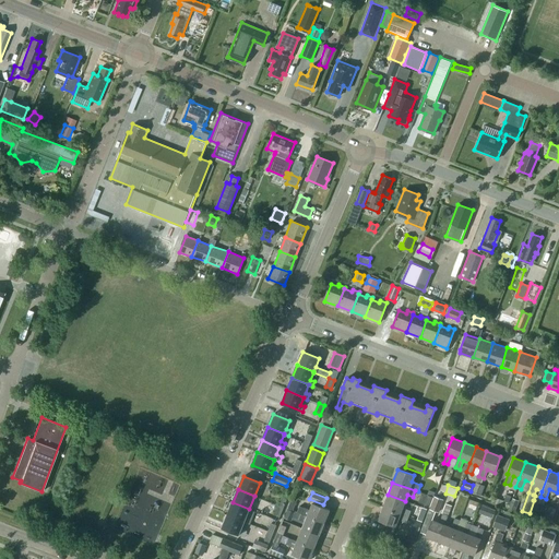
[(402,508),(405,501),(388,495),(383,507),(400,513),(409,516),(411,511),(402,508)]
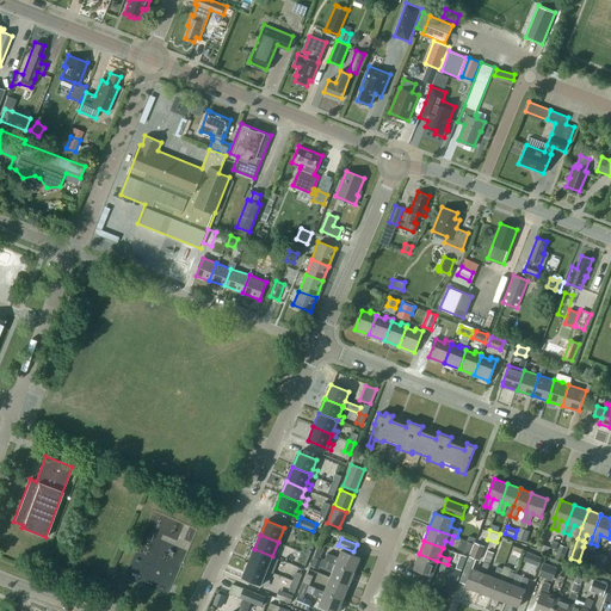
[(464,550),(470,553),(474,544),(468,542),(464,550)]
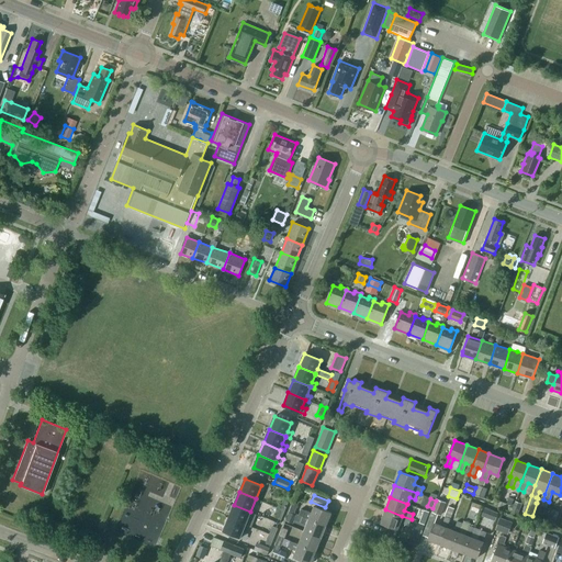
[(431,512),(440,515),(445,502),(437,498),(431,512)]
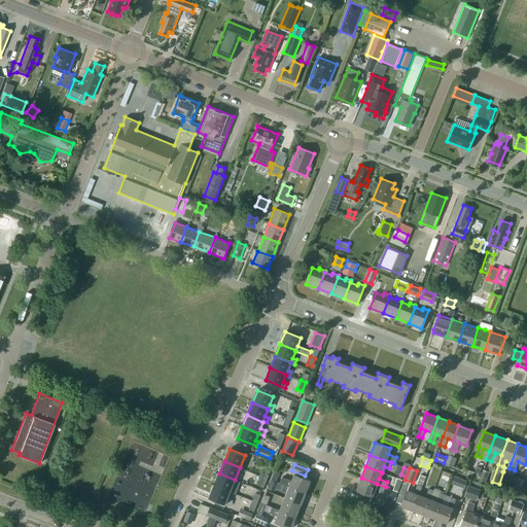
[(483,469),(480,480),(486,482),(489,472),(483,469)]
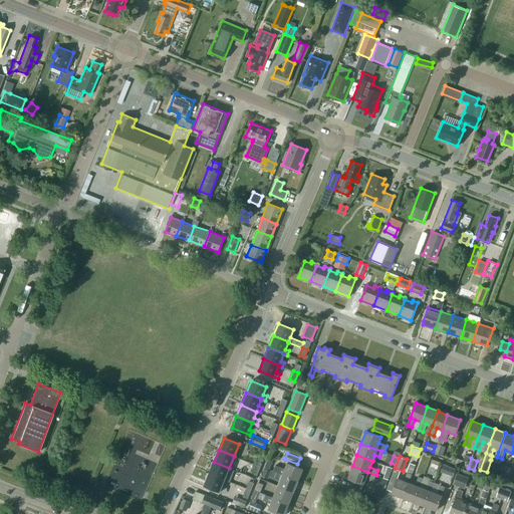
[(234,471),(229,468),(214,462),(209,474),(225,480),(230,482),(234,471)]
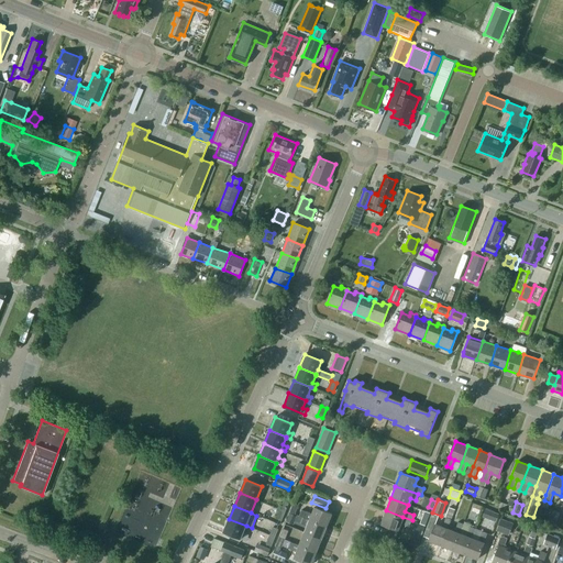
[(429,540),(440,544),(448,528),(451,518),(452,518),(455,508),(449,506),(445,516),(446,517),(442,527),(435,523),(429,540)]
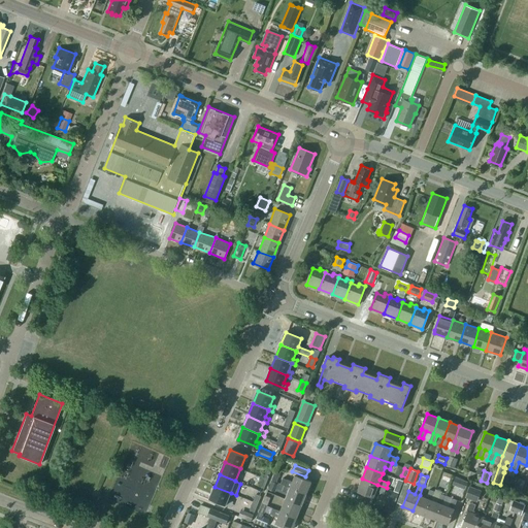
[(281,484),(285,485),(288,487),(306,494),(311,482),(296,475),(293,482),(284,477),(281,484)]
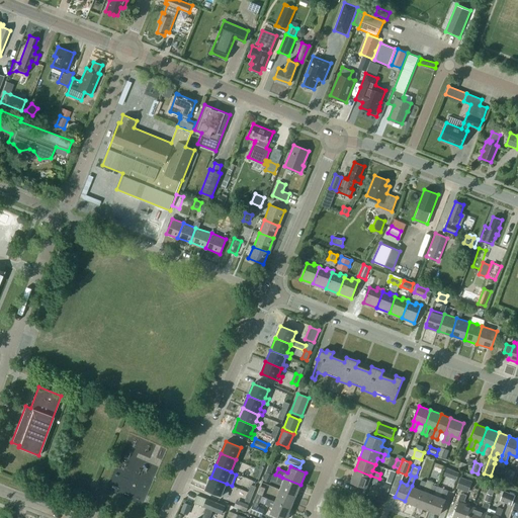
[(443,476),(450,478),(452,470),(446,468),(443,476)]
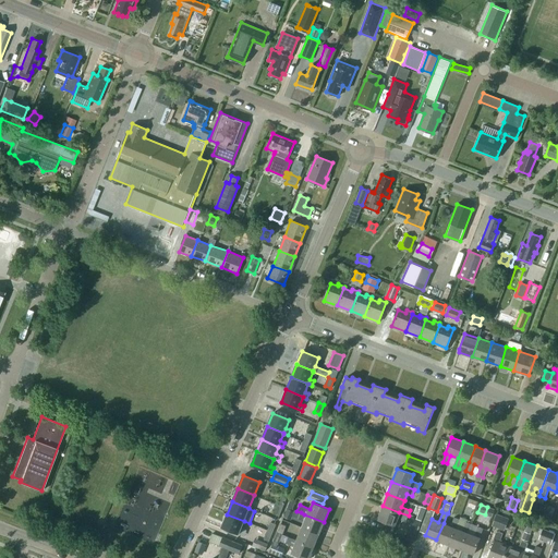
[(409,516),(399,512),(383,506),(377,520),(384,522),(380,531),(391,534),(397,519),(407,522),(409,516)]
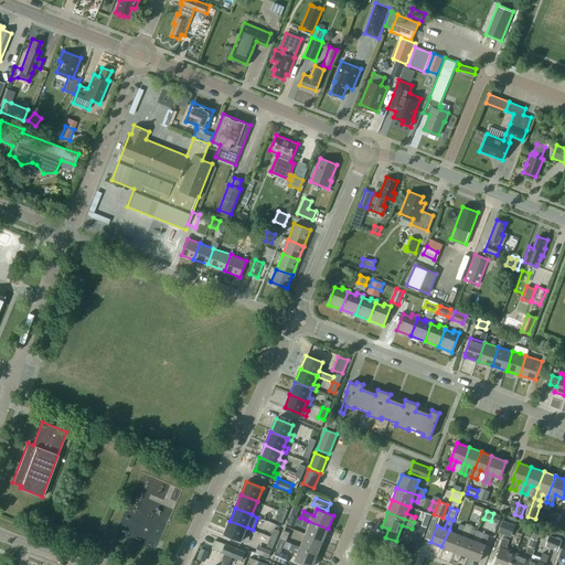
[(551,518),(550,523),(556,526),(561,514),(554,512),(551,518)]
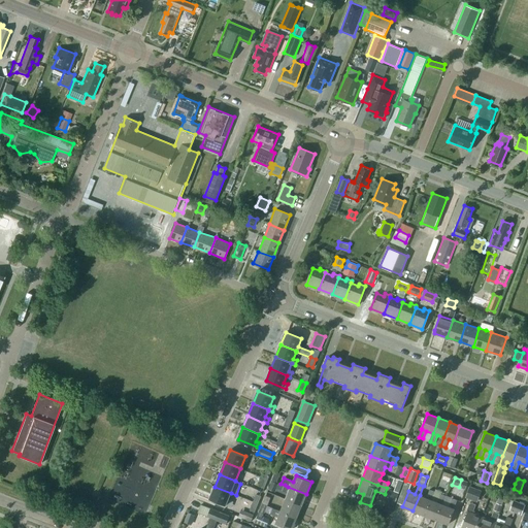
[(271,481),(268,489),(275,492),(277,488),(278,484),(271,481)]
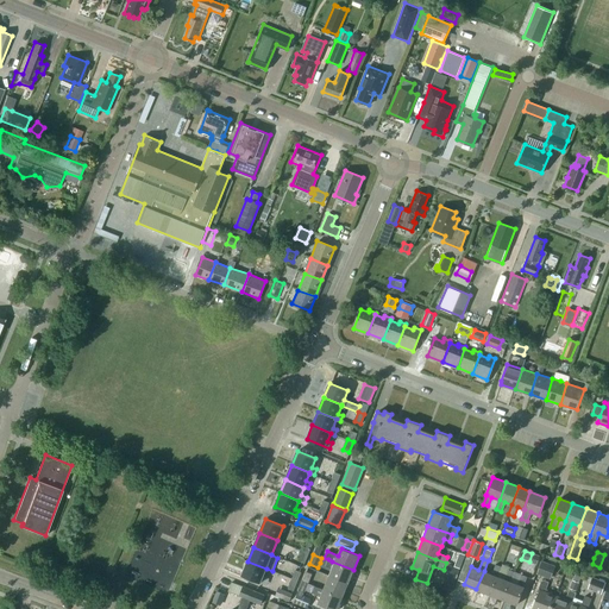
[(591,565),(592,564),(594,558),(584,554),(582,562),(591,565)]
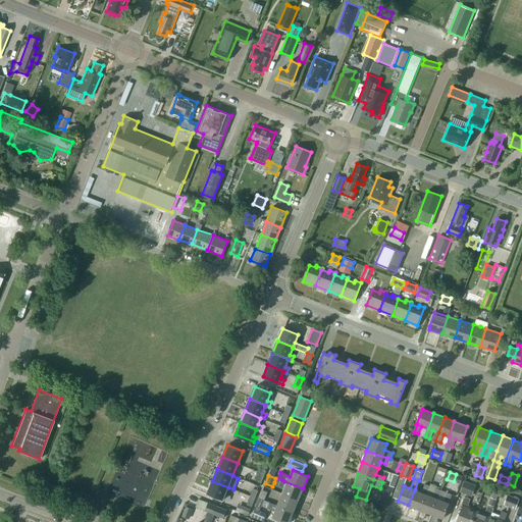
[(303,488),(284,481),(281,479),(279,484),(284,486),(282,493),(298,500),(303,488)]
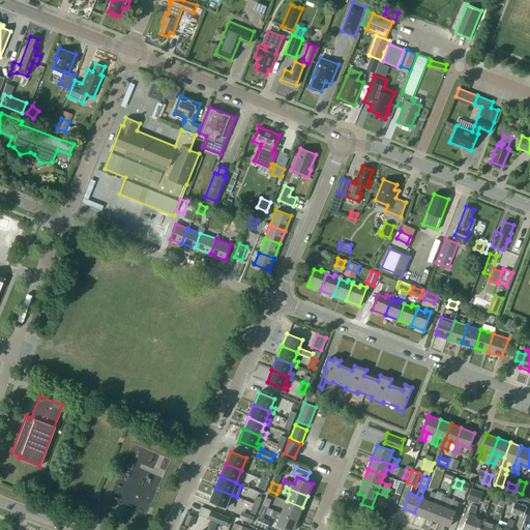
[(483,493),(472,488),(467,500),(479,504),(483,493)]
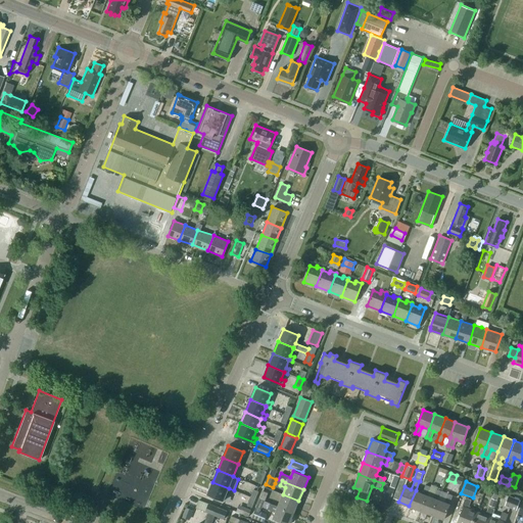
[(229,488),(212,482),(208,493),(224,500),(229,488)]
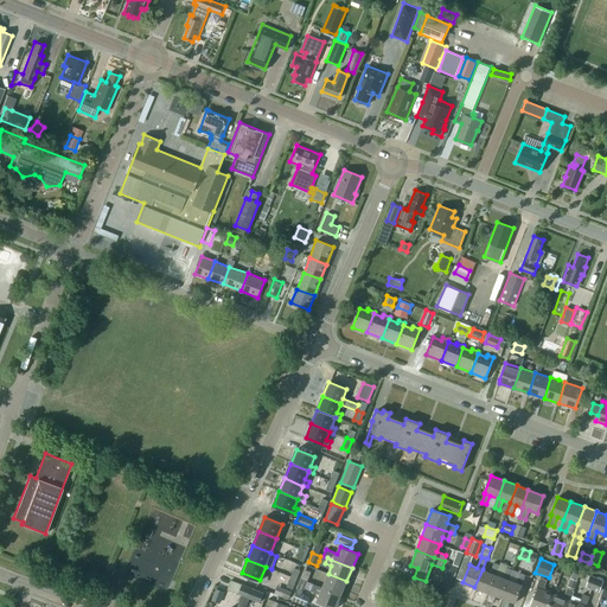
[(490,573),(483,569),(474,587),(489,593),(496,575),(499,564),(494,562),(490,573)]
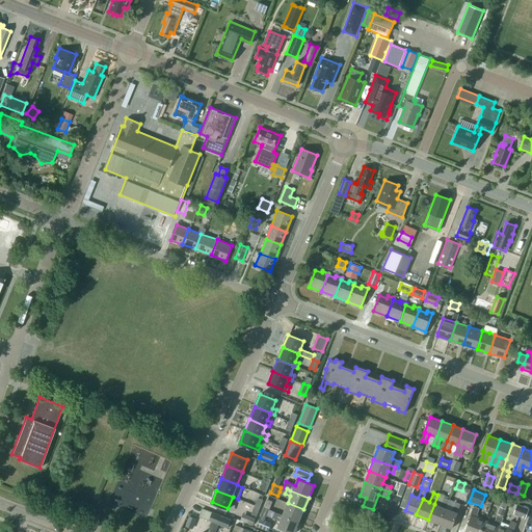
[(402,497),(394,494),(391,504),(398,507),(402,497)]
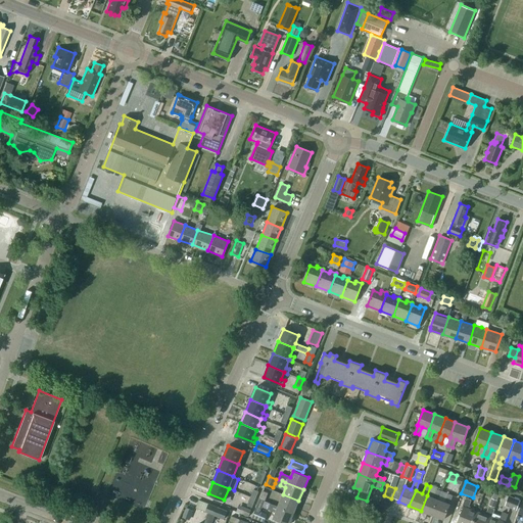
[(427,495),(421,511),(432,515),(438,498),(441,490),(436,488),(433,497),(427,495)]
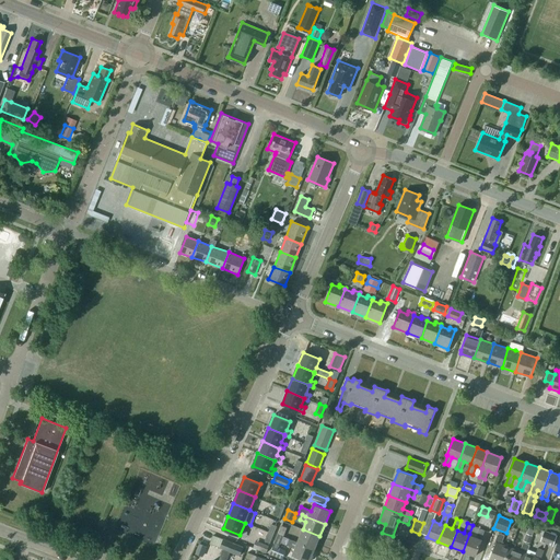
[(476,537),(469,534),(463,551),(475,556),(481,539),(480,539),(485,529),(479,527),(476,537)]
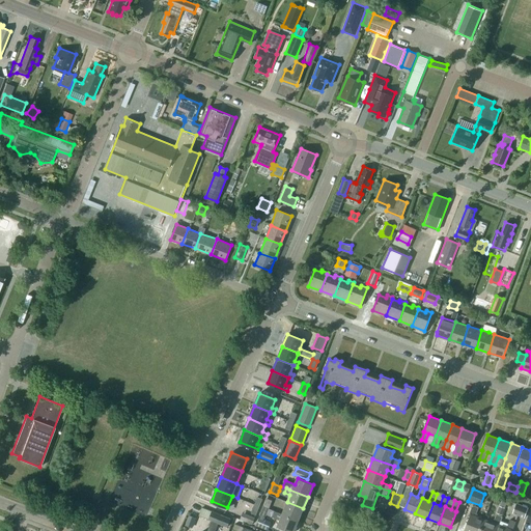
[(303,508),(287,502),(282,514),(298,521),(303,508)]
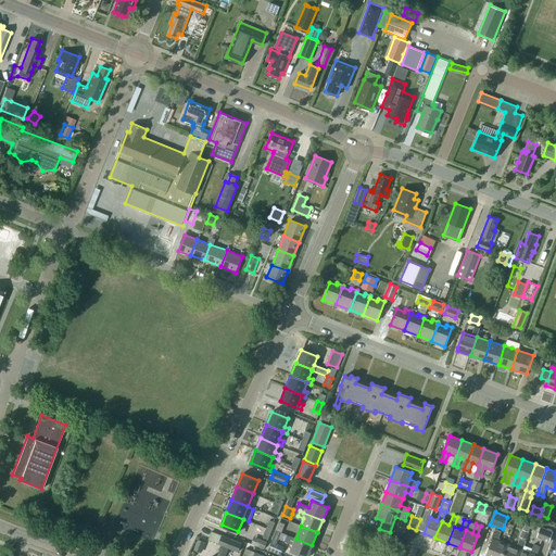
[(554,532),(541,527),(536,538),(550,543),(554,532)]
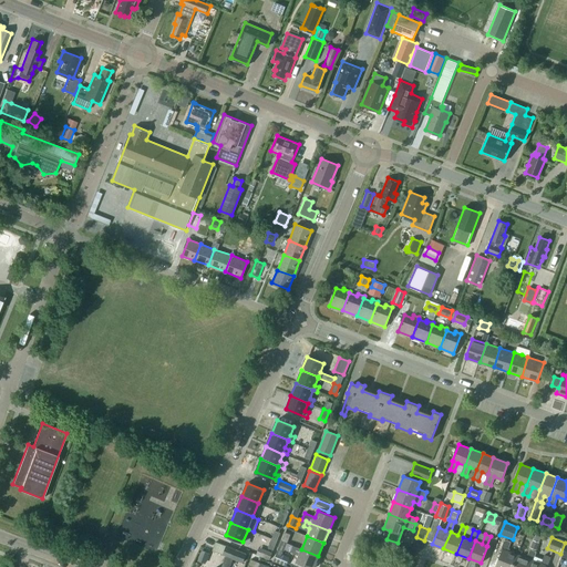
[(495,566),(512,566),(517,555),(507,550),(511,542),(505,539),(501,550),(502,550),(495,566)]
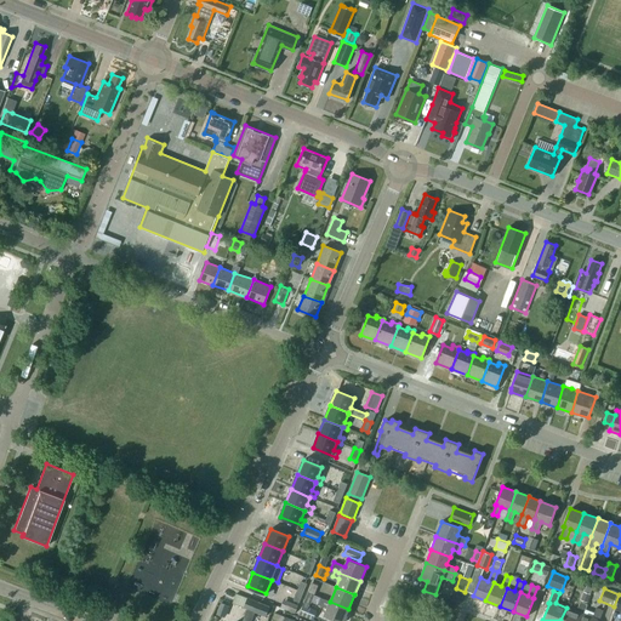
[(584,592),(581,599),(587,602),(591,594),(584,592)]
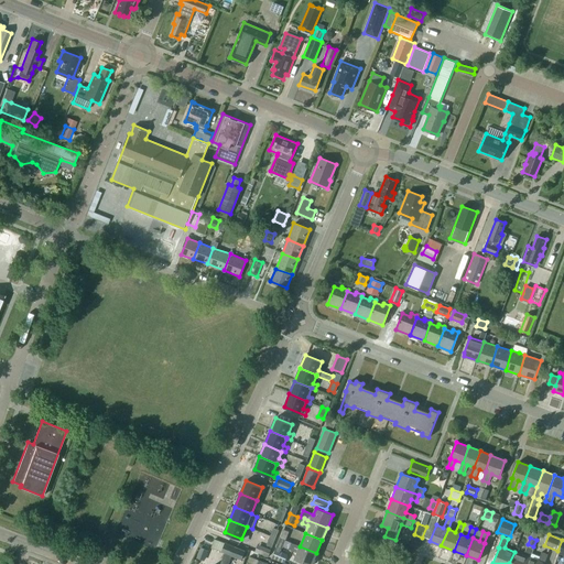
[(225,543),(224,546),(221,552),(225,553),(220,563),(228,563),(232,555),(235,550),(236,546),(225,543)]
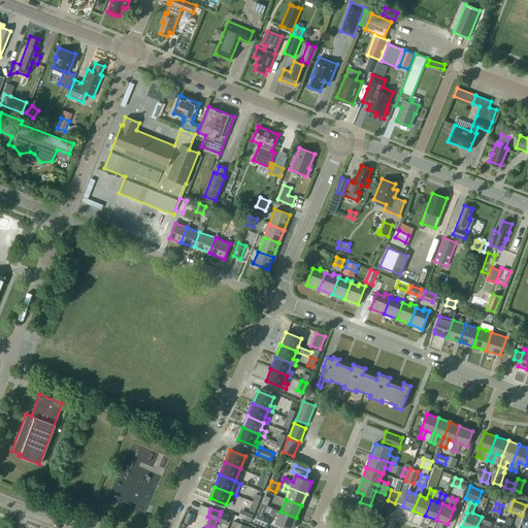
[(287,527),(292,527),(296,518),(281,512),(272,508),(270,514),(278,518),(276,523),(287,527)]
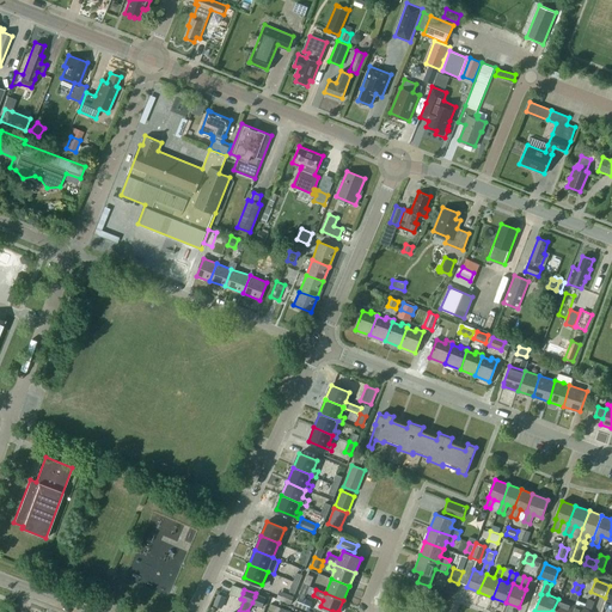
[(291,604),(293,597),(280,591),(276,598),(291,604)]
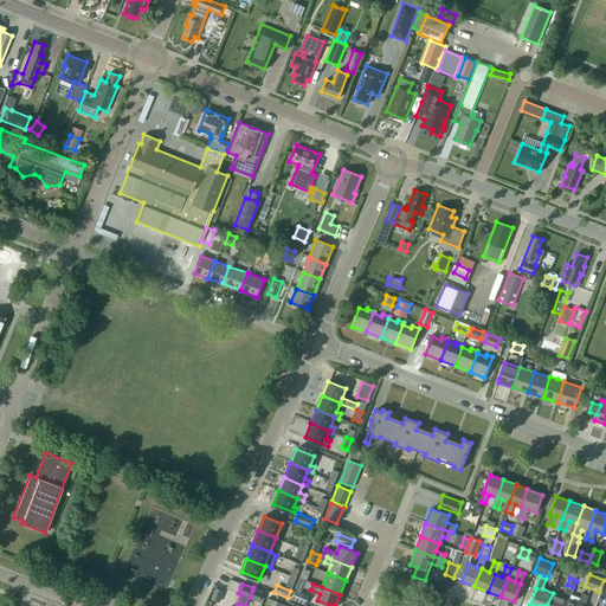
[(218,601),(223,591),(216,587),(211,599),(218,601)]
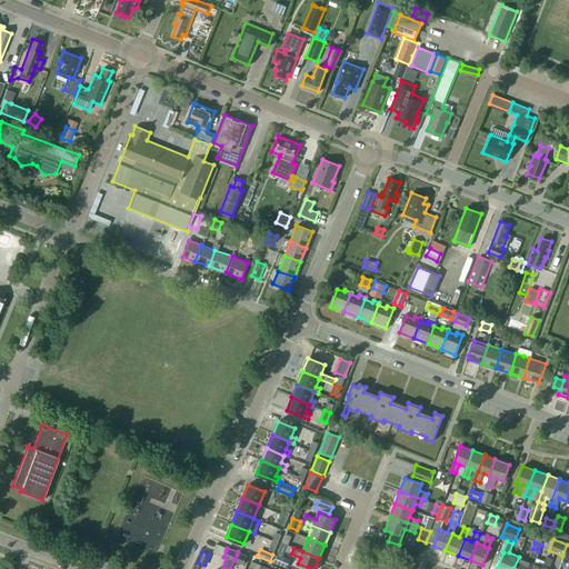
[(238,551),(237,555),(235,560),(245,565),(248,556),(238,551)]
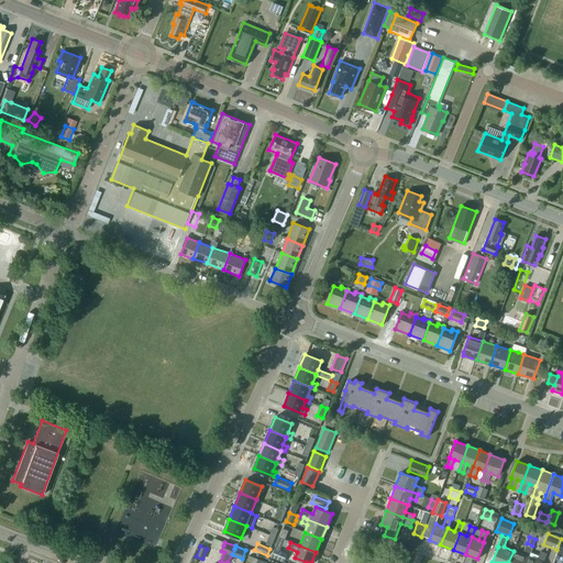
[(523,562),(527,556),(529,556),(530,553),(532,548),(526,545),(522,554),(514,551),(508,562),(523,562)]
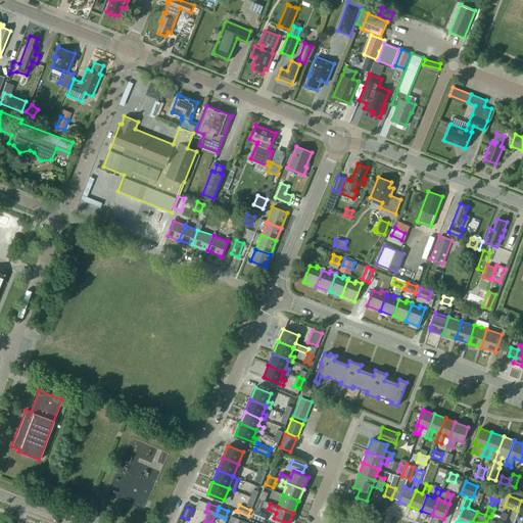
[(264,522),(268,514),(260,511),(262,509),(257,508),(252,517),(264,522)]
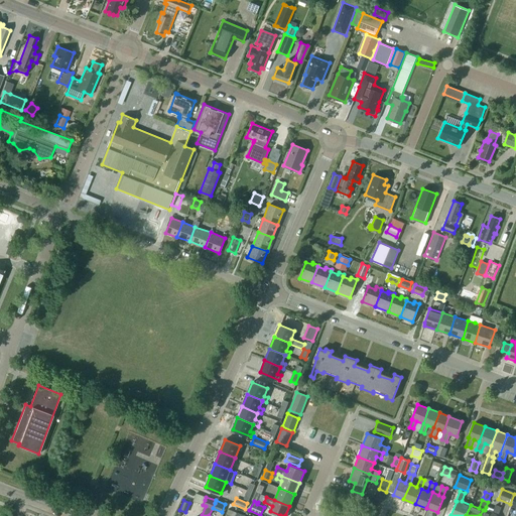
[(486,507),(485,510),(483,510),(480,515),(497,515),(501,507),(496,505),(494,509),(486,507)]
